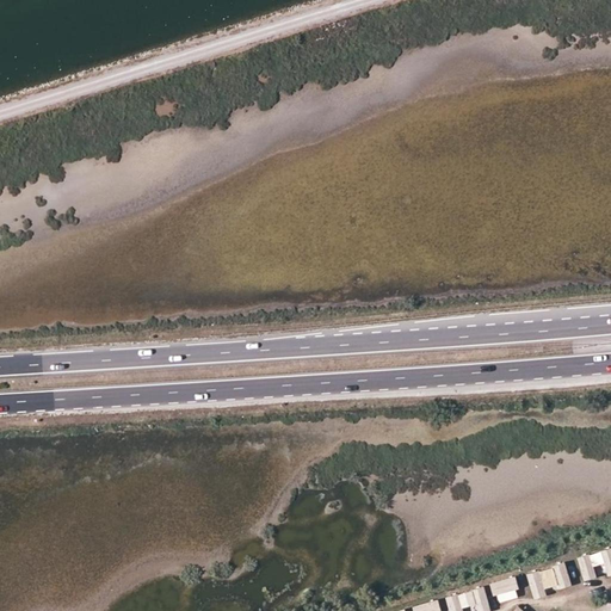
[(610,547),(579,557),(586,581),(599,576),(596,566),(605,562),(610,575),(610,547)]
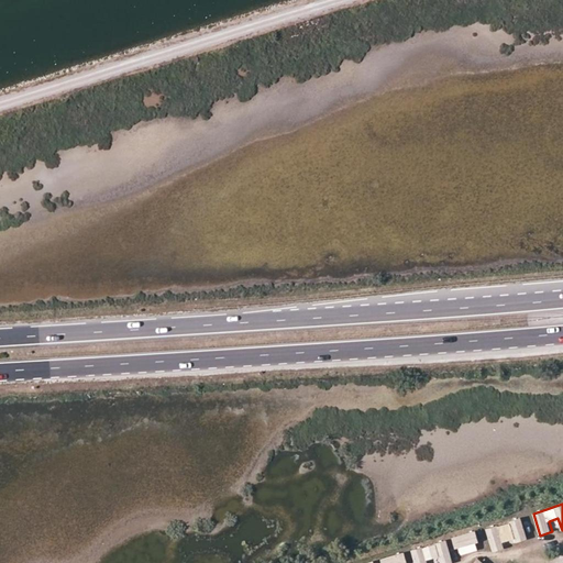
[(521,517),(509,521),(510,522),(486,530),(493,551),(529,539),(521,517)]
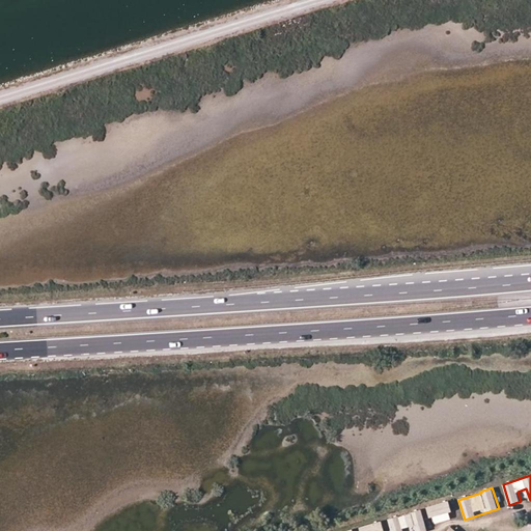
[(428,506),(434,524),(453,518),(448,500),(428,506)]
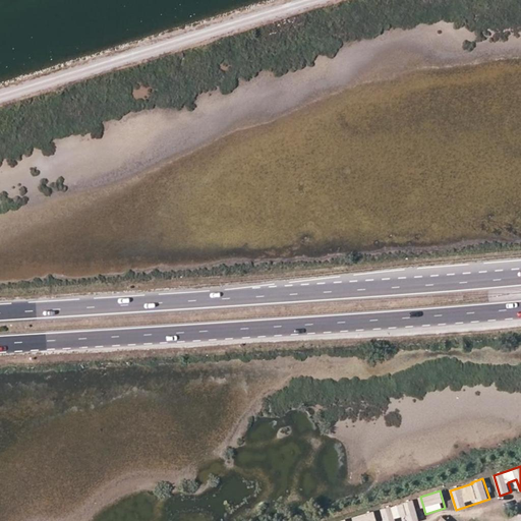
[(414,500),(381,509),(384,520),(398,520),(398,517),(406,515),(408,520),(418,520),(420,520),(414,500)]
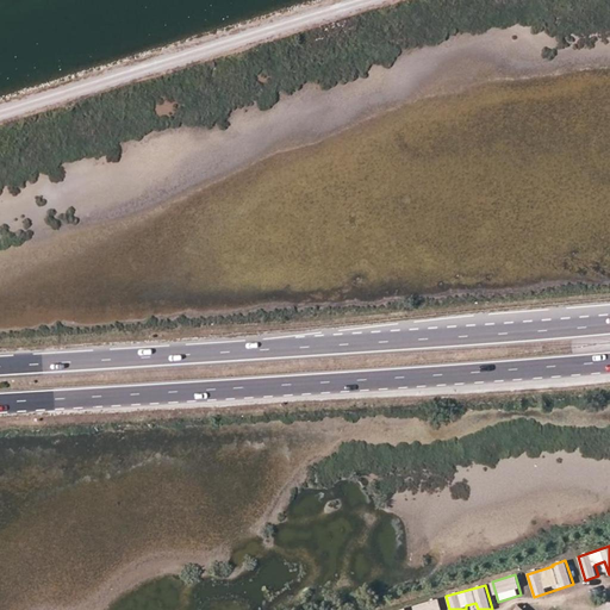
[(441,609),(439,598),(415,604),(415,609),(441,609)]
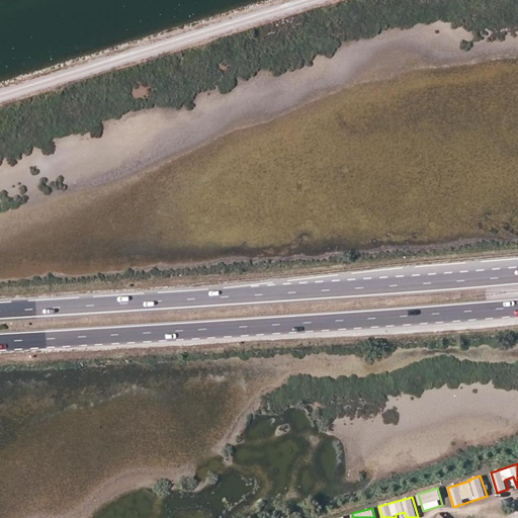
All buildings are outlined.
